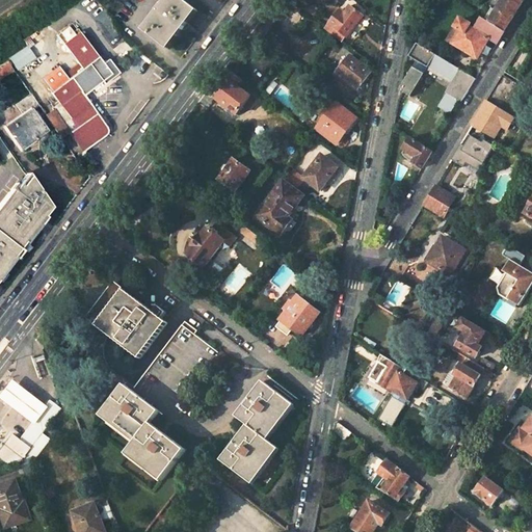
[(183,0),(166,0),(143,30),(168,50),(198,11),(183,0)]
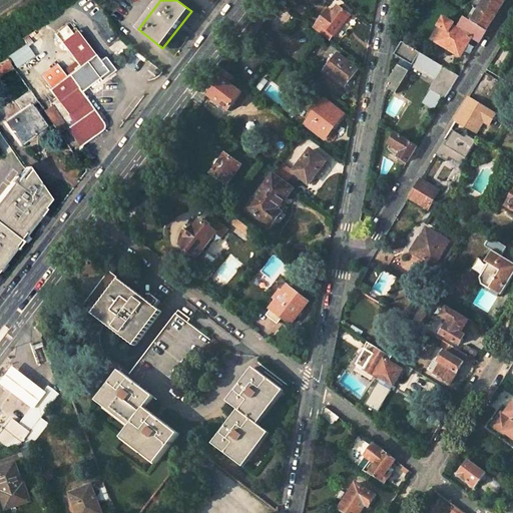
[(309,8),(298,0),(290,10),(301,18),(309,8)]
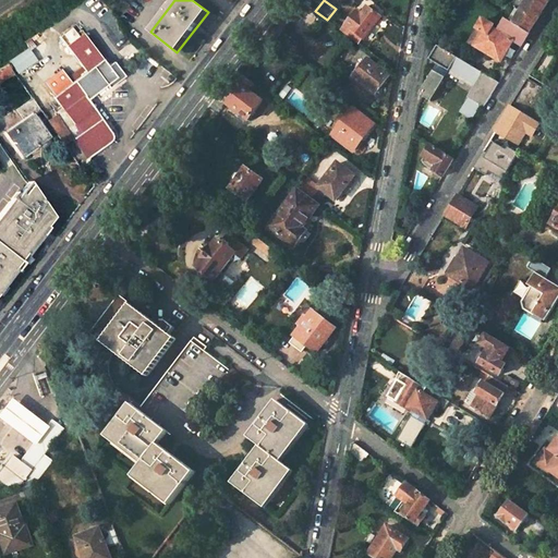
[(516,0),(511,7),(520,12),(513,23),(514,24),(529,33),(548,0),(516,0)]
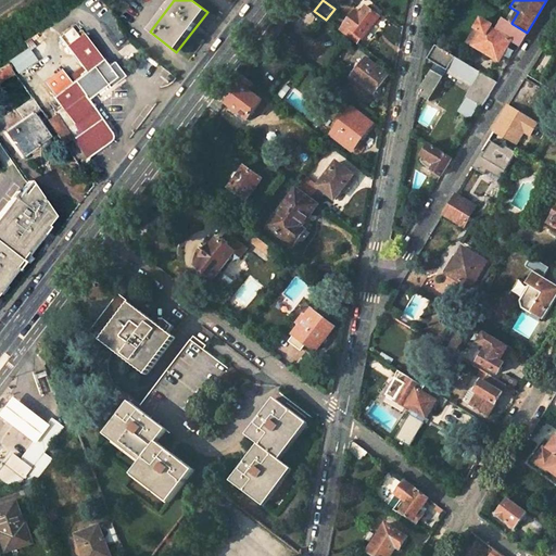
[(349,35),(358,42),(362,38),(363,39),(379,17),(366,5),(359,13),(355,10),(344,24),(352,30),(349,35)]
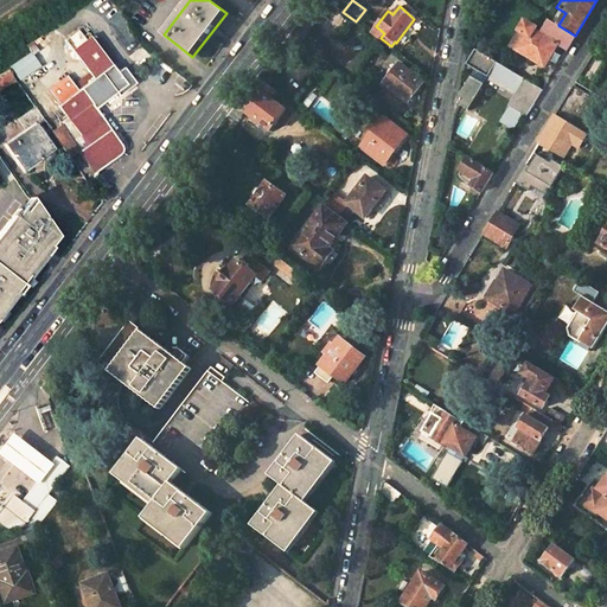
[(526,21),(511,46),(544,66),(558,45),(567,50),(575,36),(560,26),(551,40),(542,34),(543,32),(526,21)]
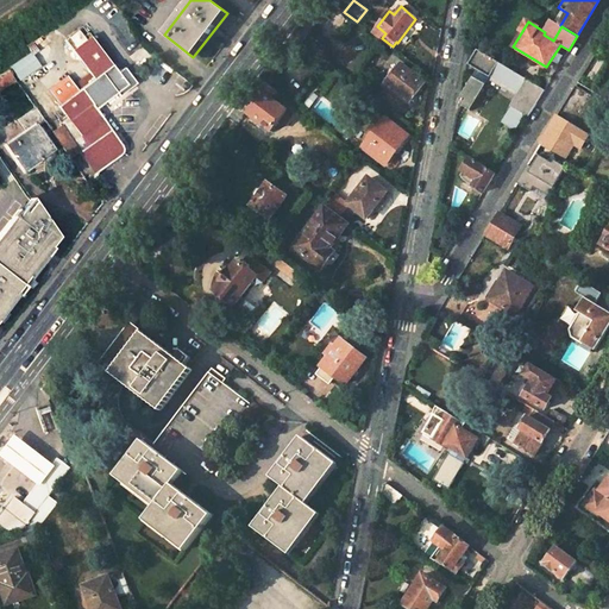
[(118,75),(86,26),(82,27),(73,36),(68,41),(94,81),(58,106),(67,118),(58,124),(94,173),(118,156),(120,152),(120,150),(119,145),(93,110),(114,94),(118,98),(135,86),(124,70),(118,75)]
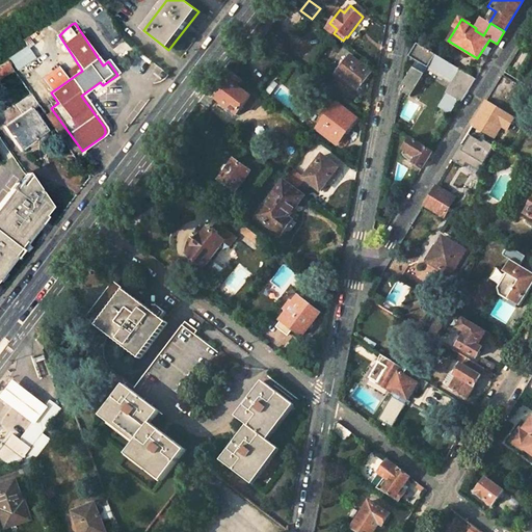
[(254,49),(263,55),(271,44),(263,37),(254,49)]
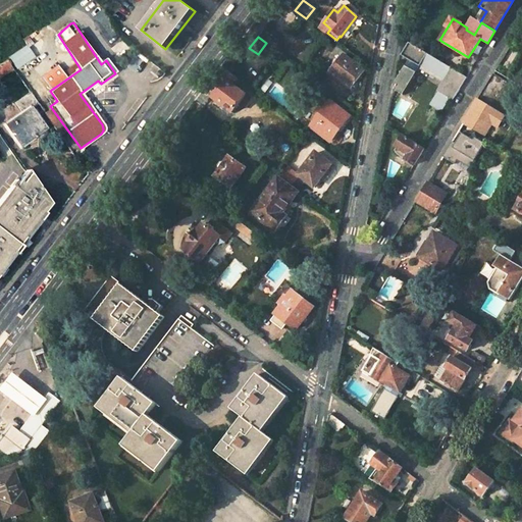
[(455,97),(467,76),(409,43),(401,55),(409,60),(392,88),(403,95),(420,66),(444,81),(447,83),(442,90),(455,97)]
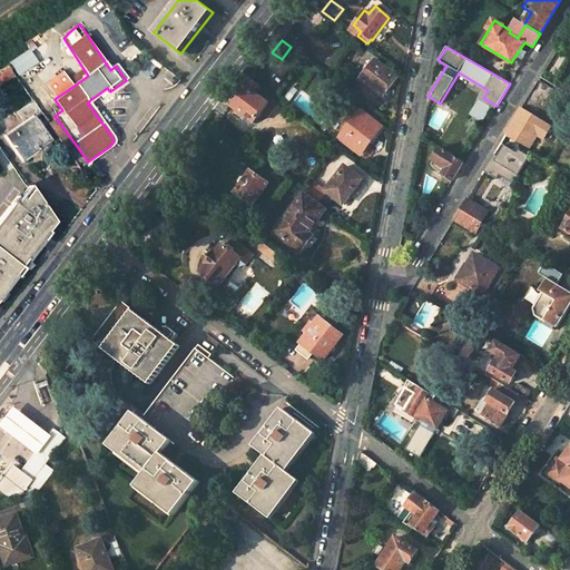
[(11,62),(18,74),(39,64),(32,51),(11,62)]
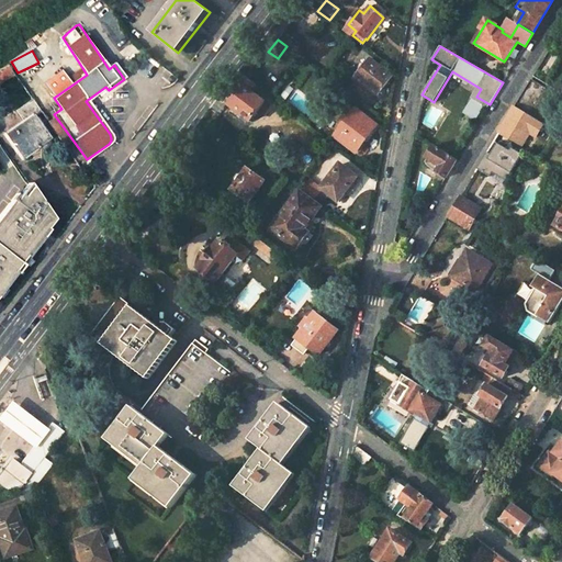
[(369,58),(355,76),(377,93),(391,75),(369,58)]
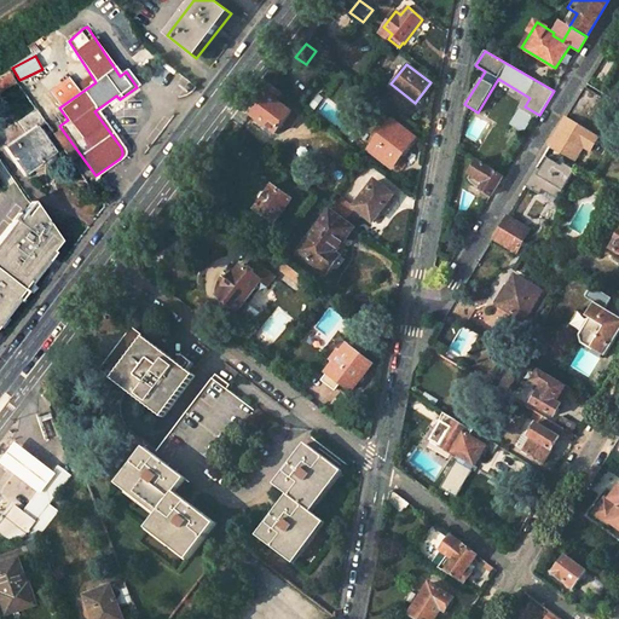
[(9,71),(0,76),(0,90),(15,82),(9,71)]
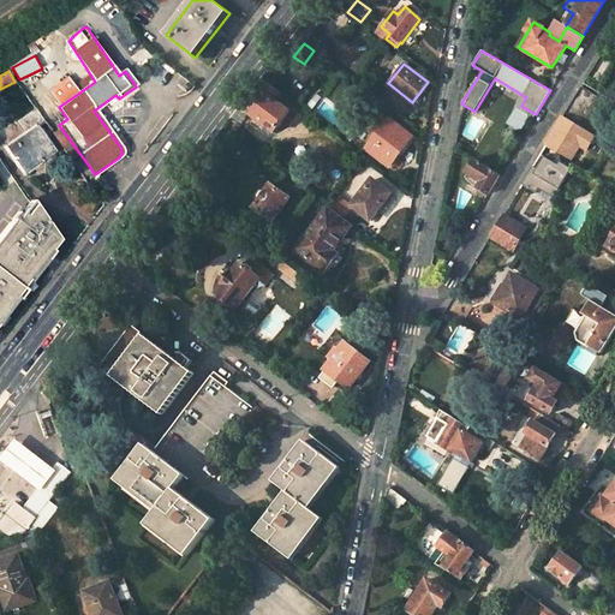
[(282,121),(286,125),(292,117),(288,113),(291,111),(280,102),(285,96),(272,85),(250,114),(274,132),(282,121)]
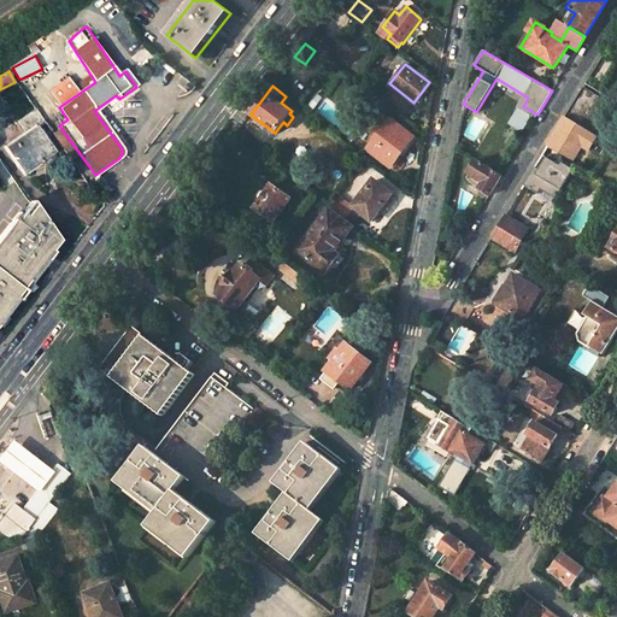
[(581,127),(599,97),(582,87),(564,116),(581,127)]
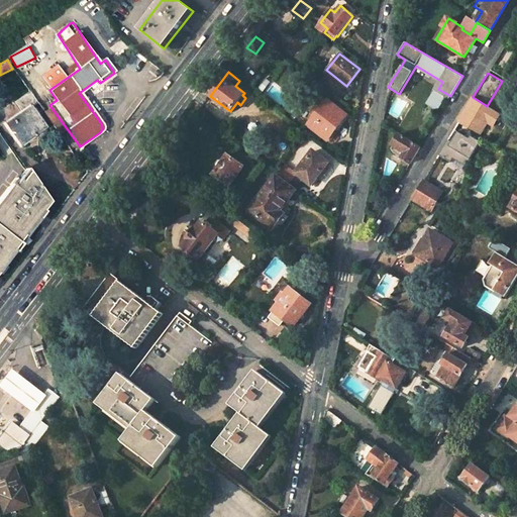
[(447,99),(450,96),(438,89),(442,82),(439,80),(432,90),(434,91),(445,98),(447,99)]
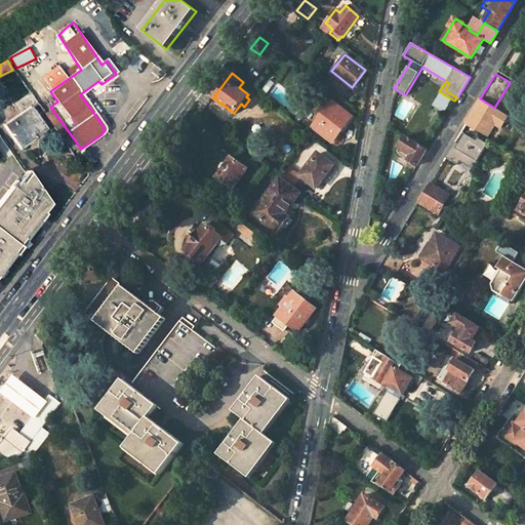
[(30,92),(13,104),(21,115),(5,126),(21,147),(44,129),(30,109),(38,104),(30,92)]
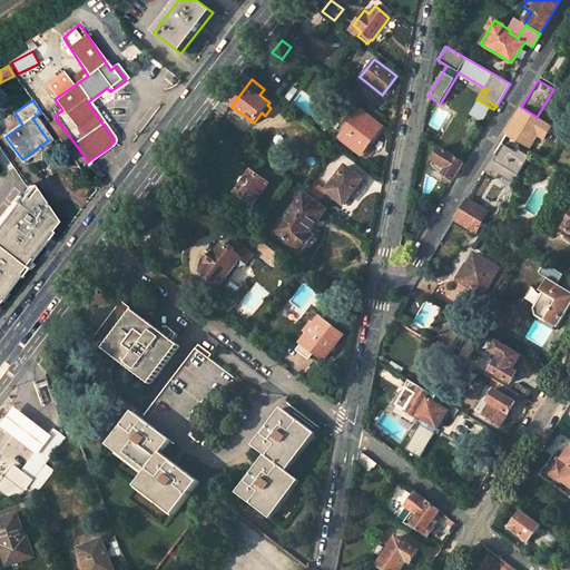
[(482,123),(491,108),(479,100),(470,115),(482,123)]
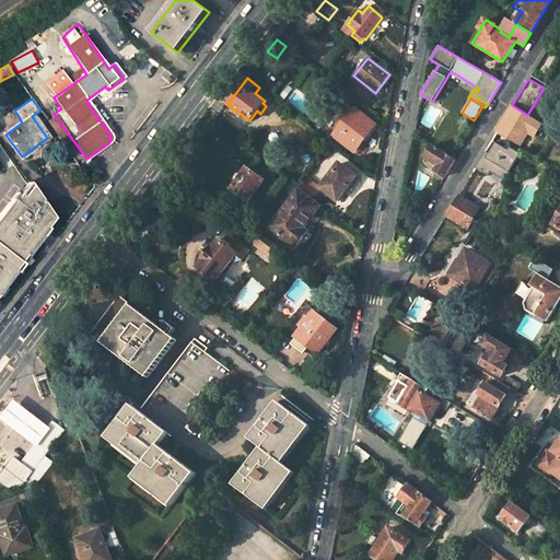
[(534,137),(541,123),(527,115),(512,105),(497,132),(509,139),(511,136),(522,142),(527,133),(534,137)]
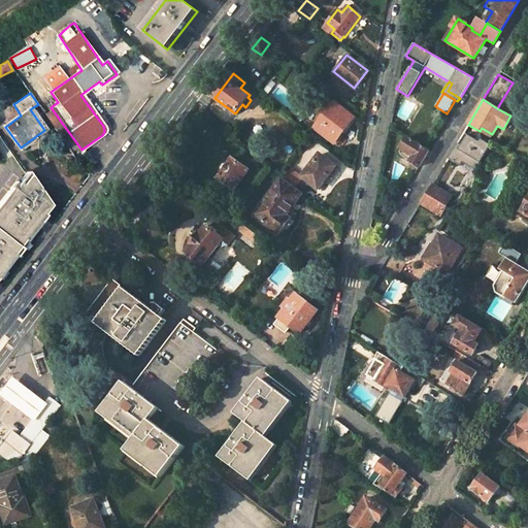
[(335,103),(316,128),(334,142),(354,118),(335,103)]
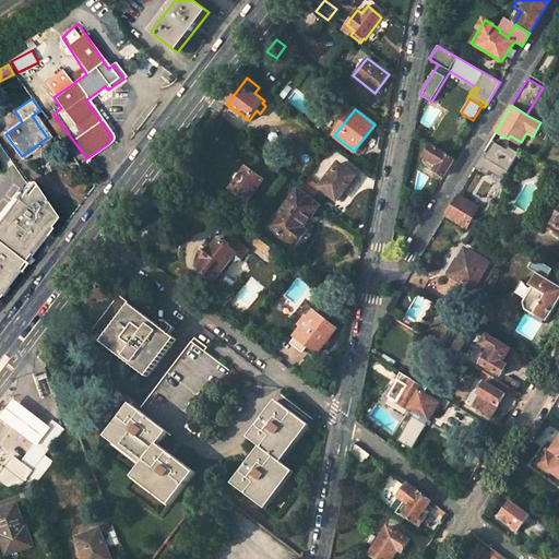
[(510,135),(508,139),(519,145),(521,142),(510,135)]
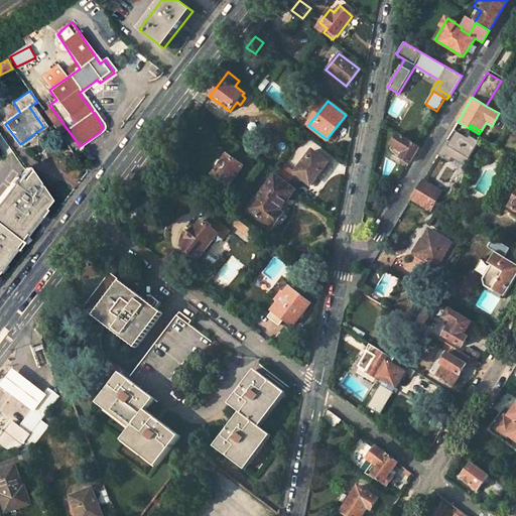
[(454,129),(437,154),(449,161),(452,158),(465,165),(480,141),(470,135),(468,138),(454,129)]
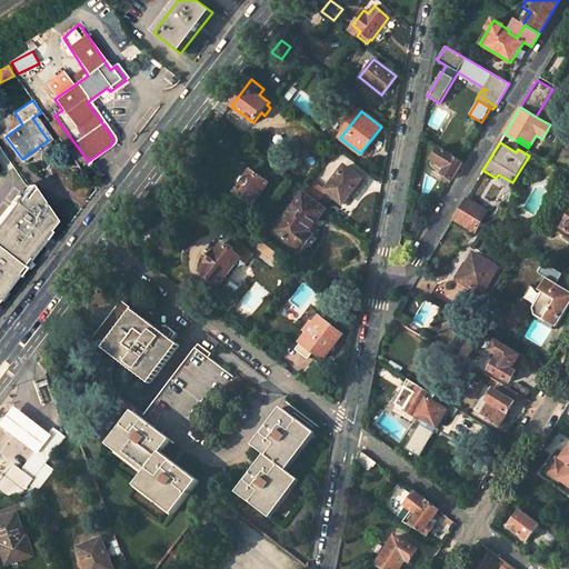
[(439,147),(431,160),(445,168),(441,175),(450,180),(462,160),(439,147)]
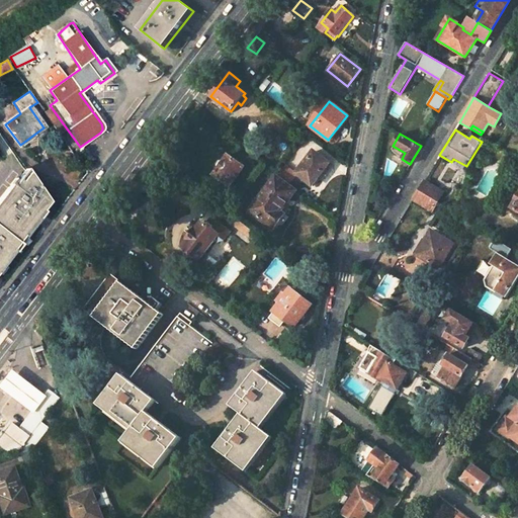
[(169,149),(175,153),(182,144),(177,139),(169,149)]
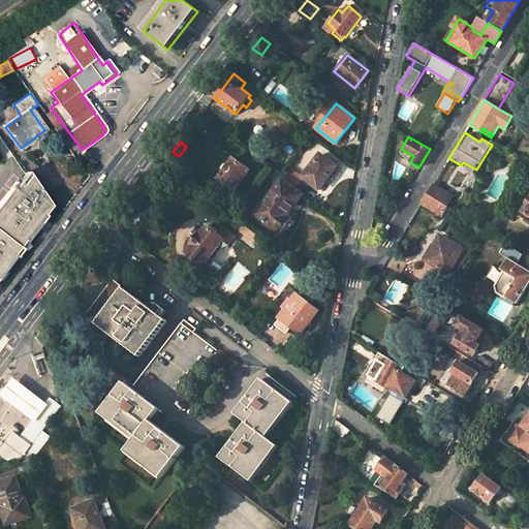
[(320,155),(303,177),(318,189),(328,177),(331,179),(339,168),(320,155)]
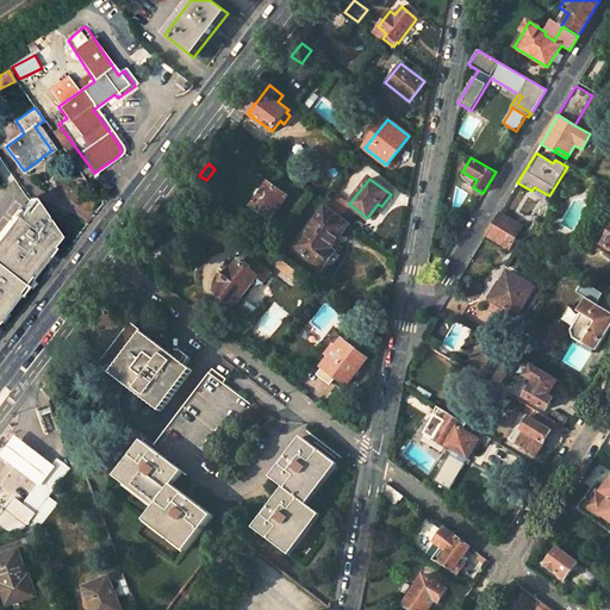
[(267,182),(250,205),(269,218),(286,195),(267,182)]
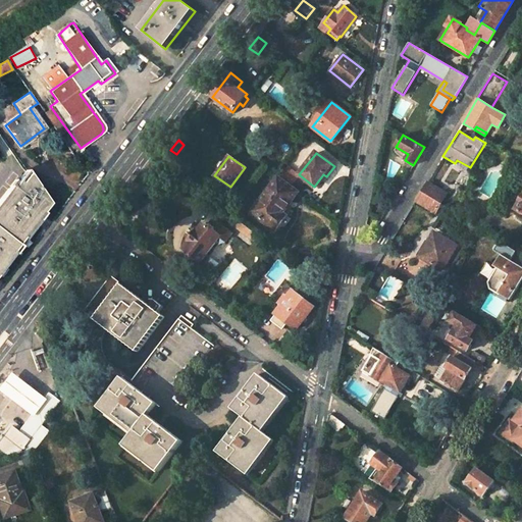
[(25,170),(17,180),(20,183),(28,173),(25,170)]
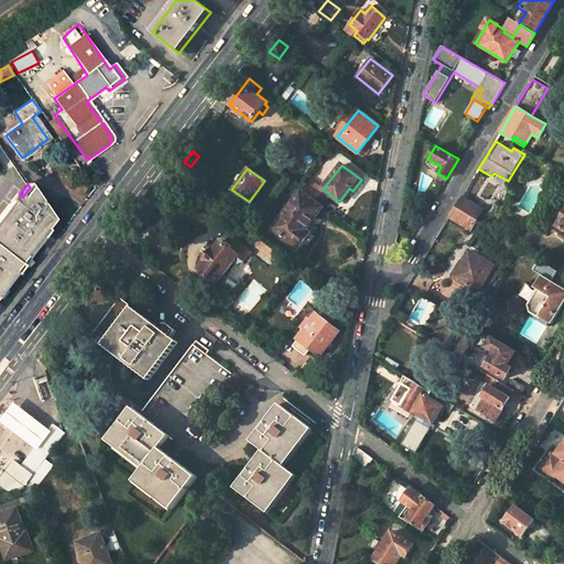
[(0,291),(14,273),(12,272),(25,257),(26,258),(47,230),(46,229),(53,220),(30,187),(22,197),(19,195),(18,194),(0,216),(0,291)]
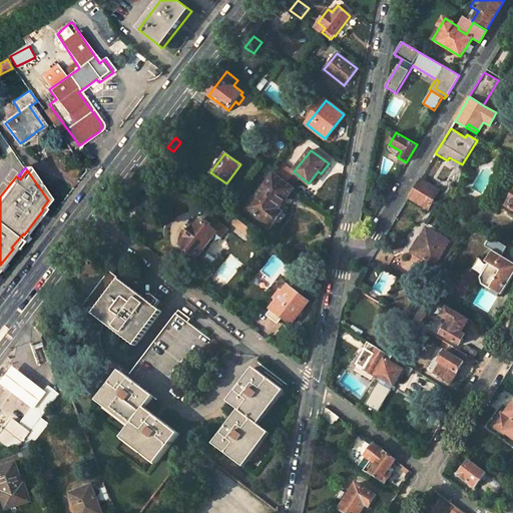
[(273,173),(247,208),(272,226),(282,212),(278,209),(293,189),(273,173)]
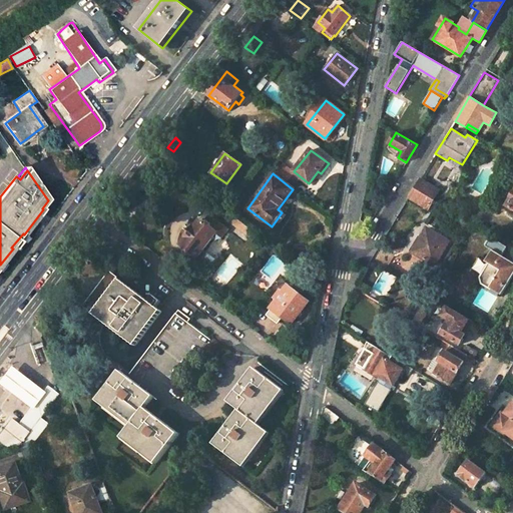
[(433,199),(439,190),(422,180),(417,189),(433,199)]
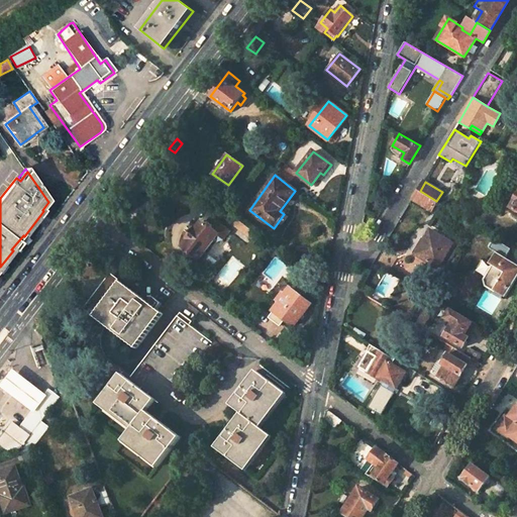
[(414,200),(431,211),(436,201),(420,191),(414,200)]
